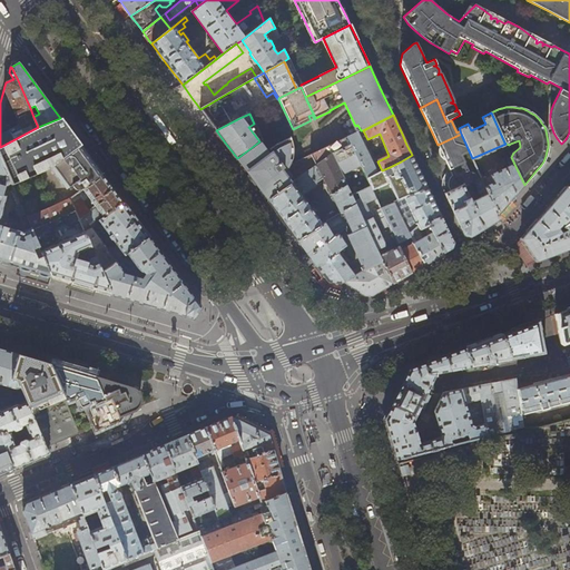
[(64,123),(60,118),(38,127),(0,147),(0,160),(11,185),(11,187),(41,174),(49,170),(81,146),(64,123)]
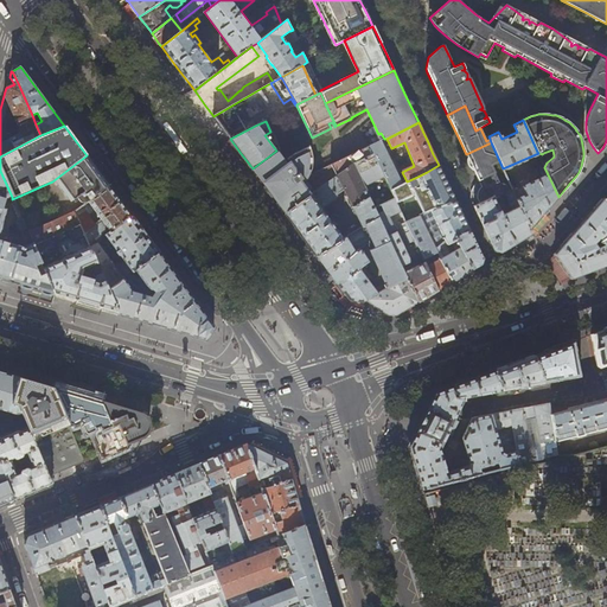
[(489,136),(484,126),(480,128),(486,141),(490,139),(489,136)]
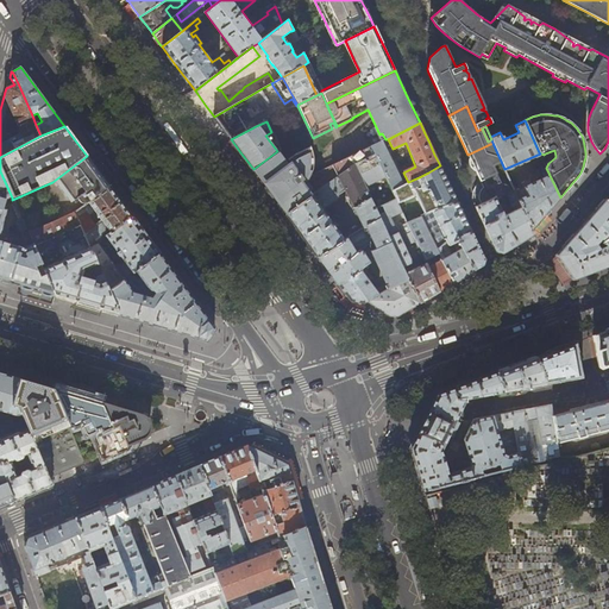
[(402,186),(382,142),(371,148),(387,179),(393,190),(402,186)]
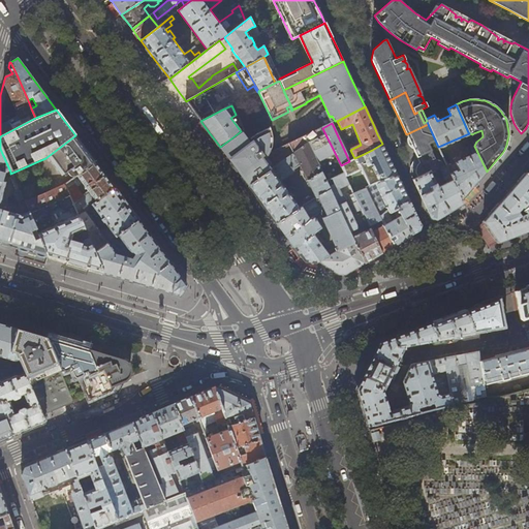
[(438,147),(428,124),(406,134),(413,151),(416,157),(425,174),(431,172),(439,167),(446,164),(438,147)]
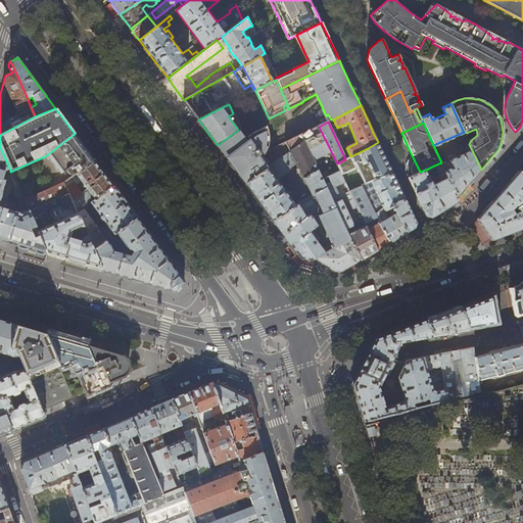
[(272,165),(304,142),(305,141),(302,135),(267,152),(268,150),(269,145),(269,142),(269,137),(269,135),(267,127),(255,133),(254,133),(247,138),(249,140),(247,142),(238,130),(218,145),(234,168),(245,183),(272,165)]
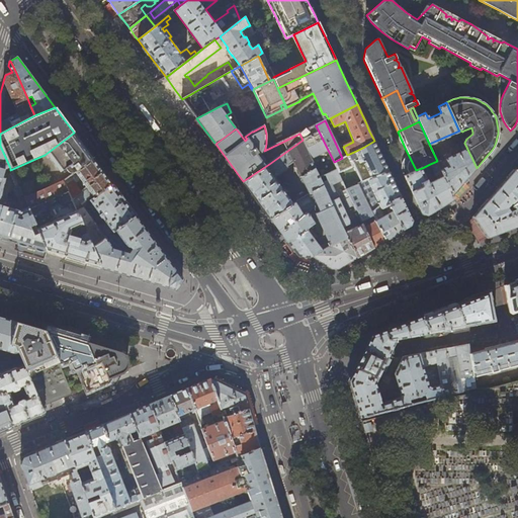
[(316,125),(299,134),(303,140),(301,141),(311,161),(329,152),(316,125)]
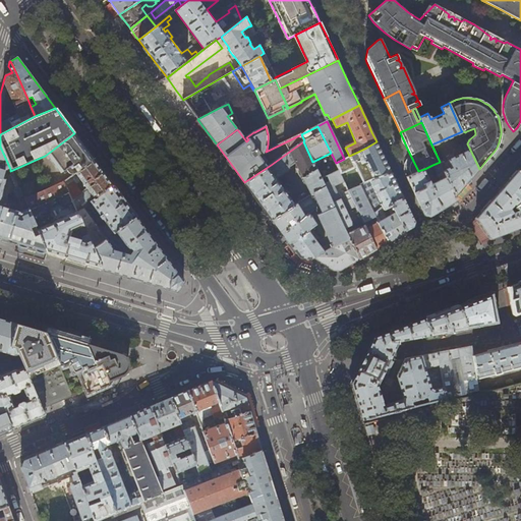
[(64,182),(94,160),(84,148),(77,137),(74,133),(45,156),(38,159),(50,188),(64,182)]
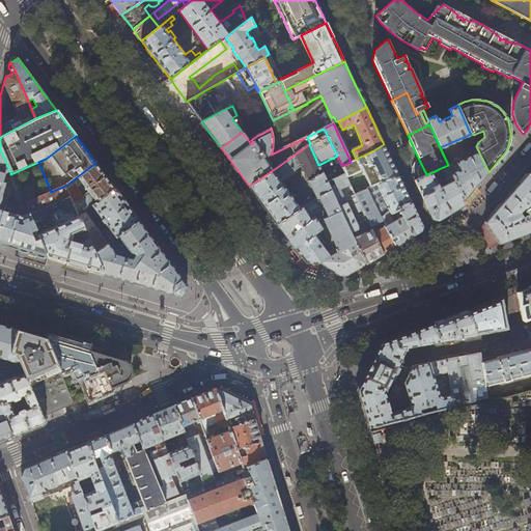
[(459,170),(452,173),(458,188),(464,200),(464,199),(474,189),(488,172),(476,146),(473,140),(470,141),(475,154),(464,160),(462,157),(455,160),(459,170)]
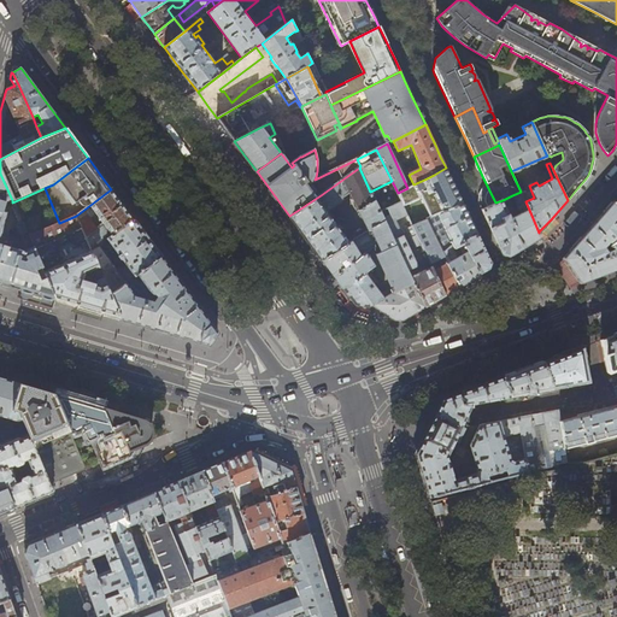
[(370,192),(359,168),(321,195),(289,216),(304,236),(318,256),(322,260),(350,244),(327,213),(342,203),(341,200),(350,194),(369,231),(370,230),(385,222),(382,217),(370,192)]
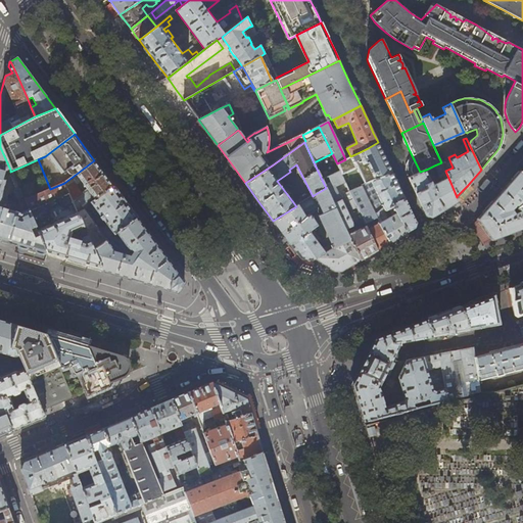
[(391,171),(378,142),(368,148),(371,153),(363,157),(360,152),(350,156),(345,159),(337,163),(340,171),(339,171),(344,183),(348,191),(362,185),(359,179),(353,181),(351,176),(353,175),(367,170),(372,181),(392,172),(391,171)]
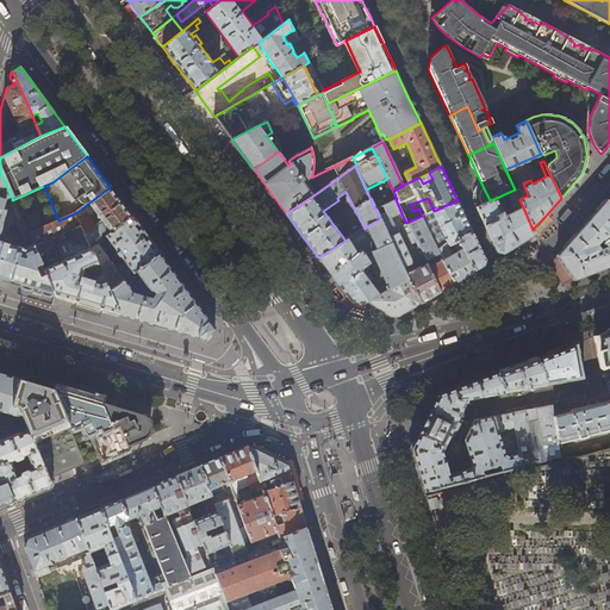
[(0,280),(55,297),(32,246),(24,250),(0,243),(0,236),(1,235),(2,232),(2,229),(2,225),(6,212),(2,211),(5,200),(12,198),(0,172),(0,280)]
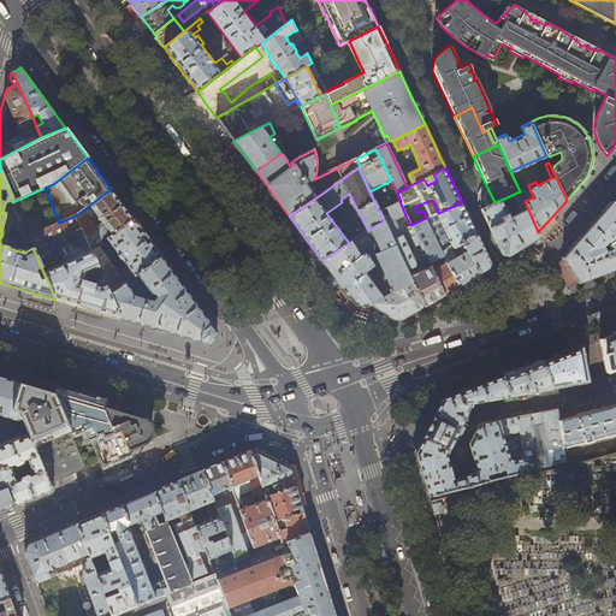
[(495,202),(485,183),(481,187),(478,193),(477,201),(480,208),(495,202)]
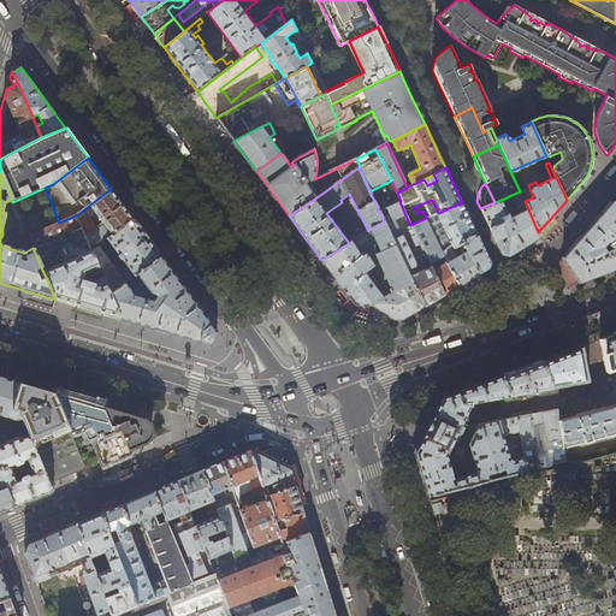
[(98,247),(107,240),(134,220),(119,201),(111,189),(76,215),(92,252),(98,247)]
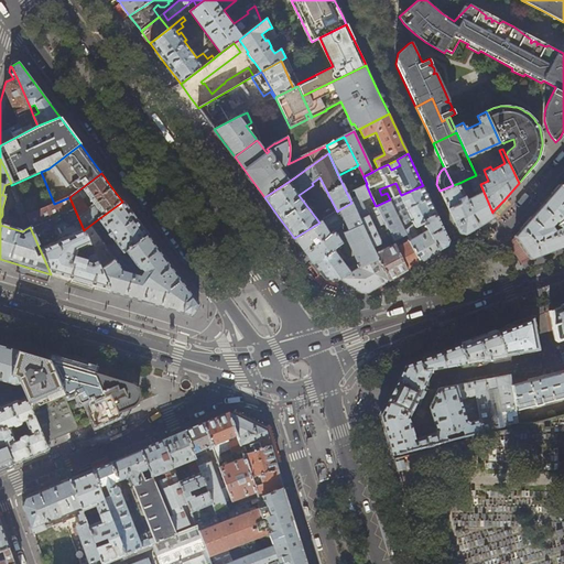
[(495,217),(492,213),(487,199),(480,184),(476,175),(468,179),(476,195),(467,198),(459,183),(453,185),(440,191),(451,215),(459,232),(465,235),(476,228),(479,227),(495,217)]
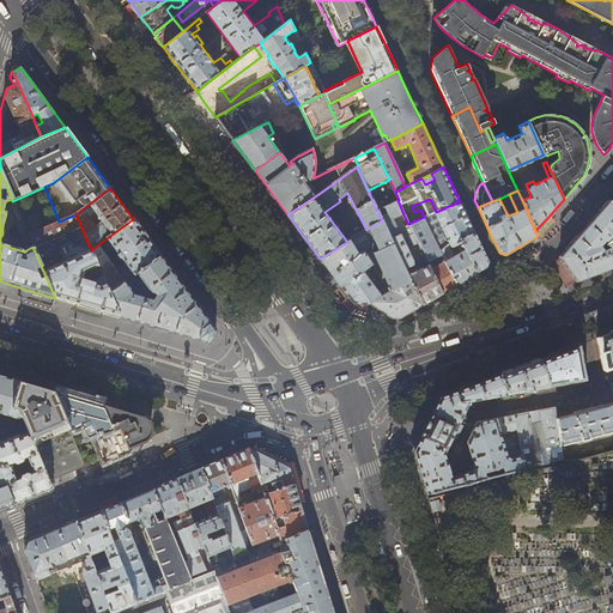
[(398,200),(383,207),(386,213),(380,216),(382,220),(411,281),(423,304),(429,301),(442,293),(431,269),(429,265),(411,273),(408,268),(414,266),(400,235),(399,235),(392,219),(404,214),(398,200)]
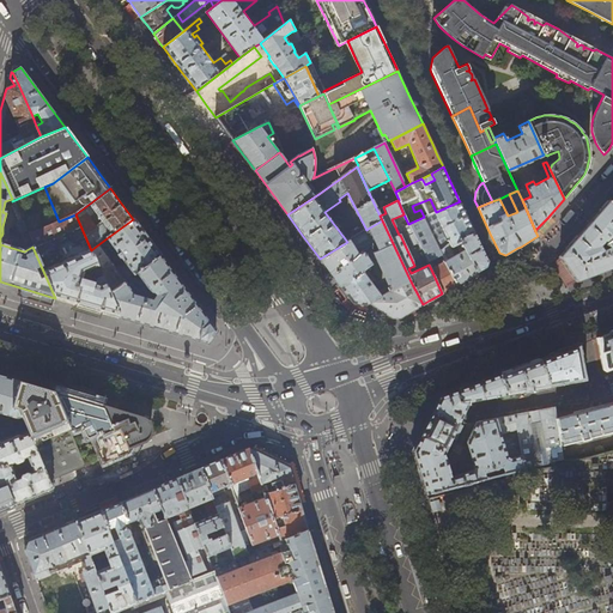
[(477,274),(459,241),(474,232),(473,230),(463,211),(460,201),(436,212),(424,217),(408,224),(416,237),(420,247),(428,263),(441,256),(444,262),(456,285),(463,281),(477,274)]
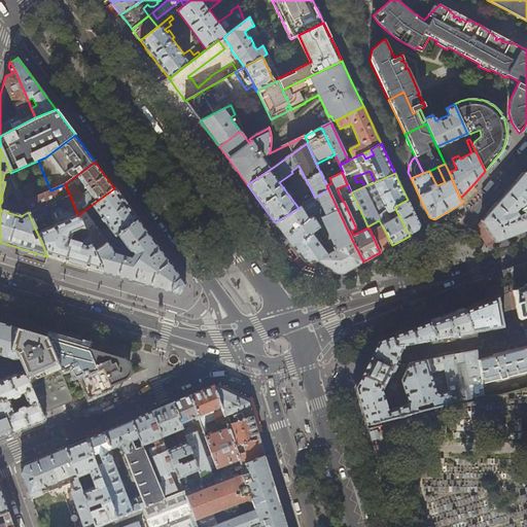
[(526,231),(526,175),(524,173),(512,186),(490,211),(481,220),(496,242),(526,231)]
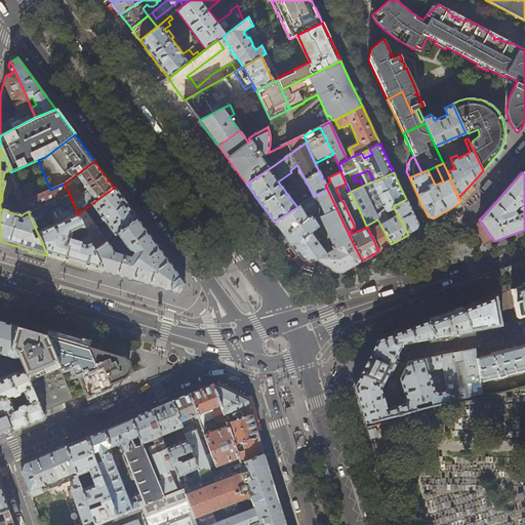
[(78,214),(65,184),(50,190),(24,202),(28,211),(47,255),(54,257),(94,270),(103,272),(93,251),(78,214)]
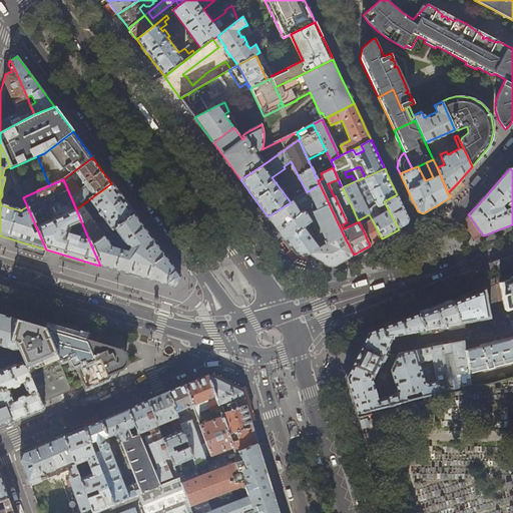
[(125,202),(111,183),(89,199),(106,222),(97,221),(95,223),(81,205),(76,209),(91,245),(104,236),(114,228),(134,213),(125,202)]
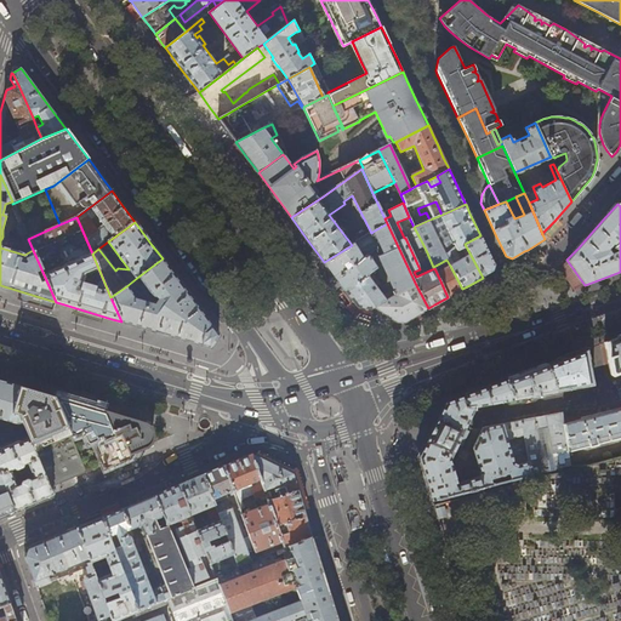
[(397,295),(416,285),(387,223),(372,232),(385,254),(380,256),(397,295)]
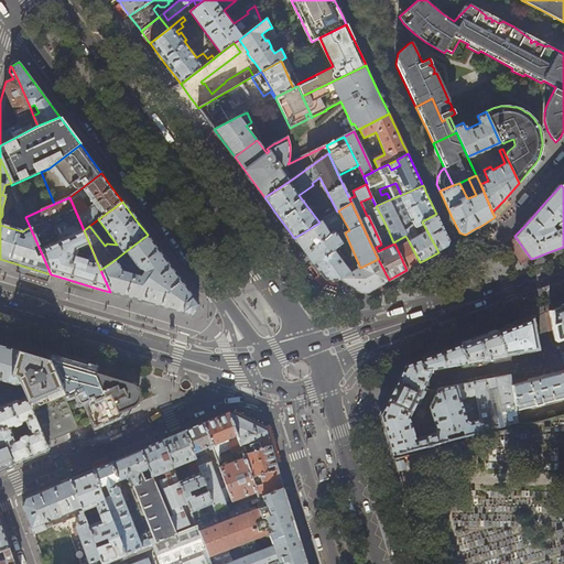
[(20,217),(24,215),(20,204),(14,207),(20,217)]
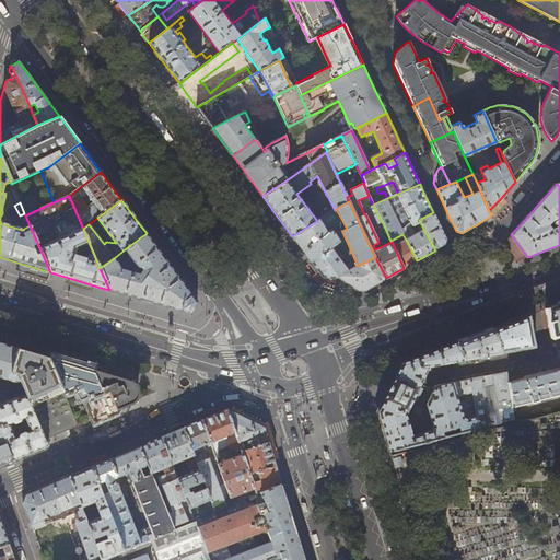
[(301,248),(312,263),(331,248),(340,242),(335,234),(338,233),(336,230),(338,229),(337,226),(340,224),(333,211),(317,221),(292,236),(301,248)]
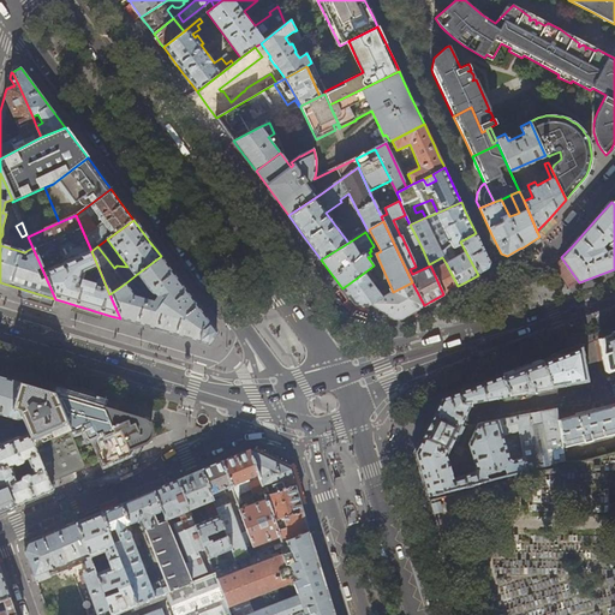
[(478,240),(476,233),(460,242),(478,275),(483,272),(488,269),(489,263),(478,240)]
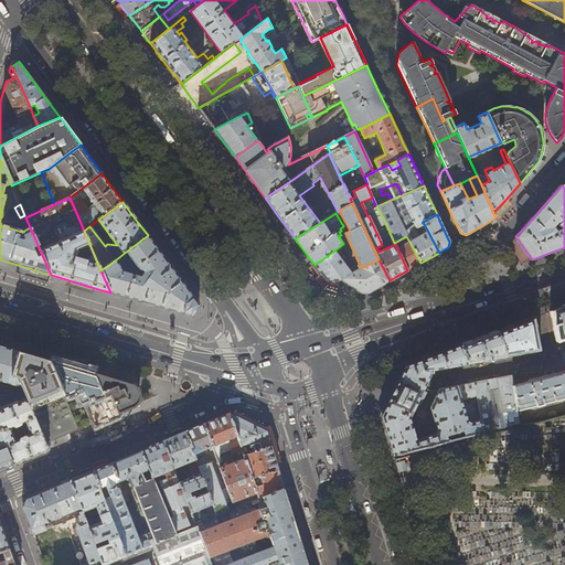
[(382,231),(387,227),(383,219),(377,221),(379,222),(377,223),(381,228),(382,228),(382,231)]
